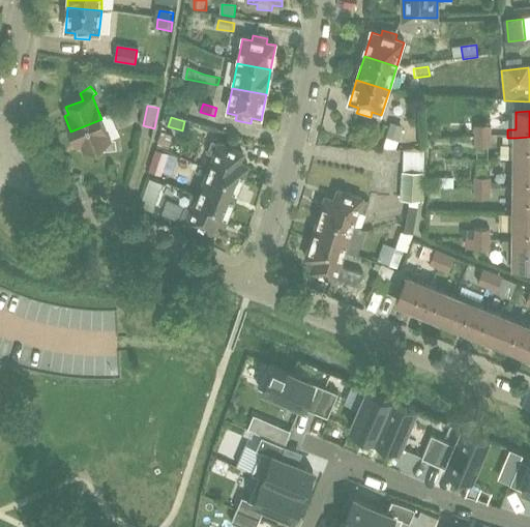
[(101,119),(70,132),(77,148),(82,146),(84,153),(101,146),(105,152),(117,151),(116,141),(112,142),(101,119)]
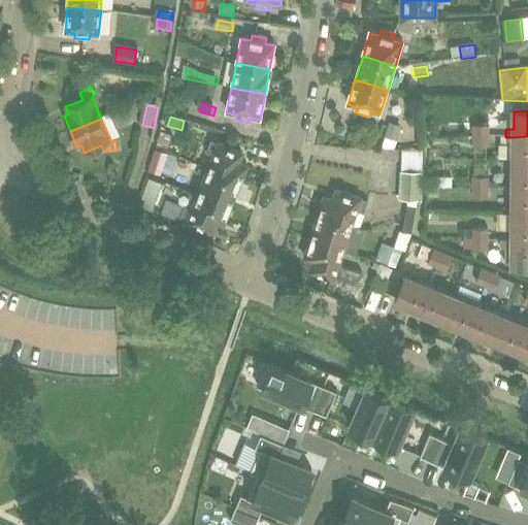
[(397,141),(397,139),(400,130),(389,126),(388,130),(385,138),(397,141)]
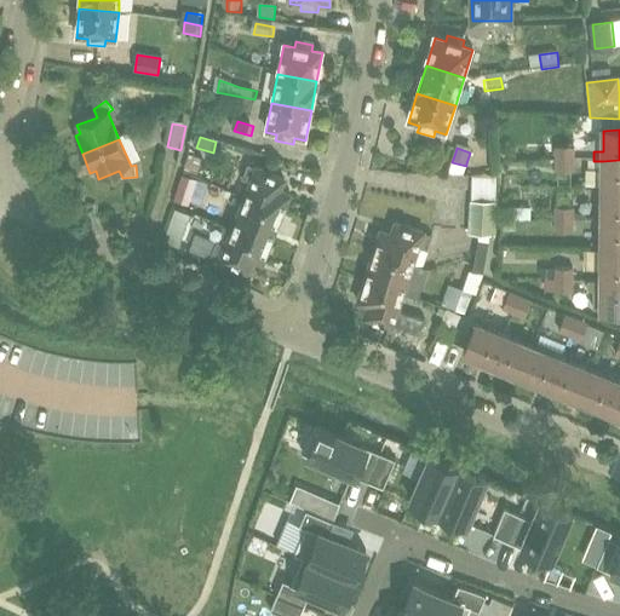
[(555,162),(574,162),(574,150),(555,150),(555,162)]
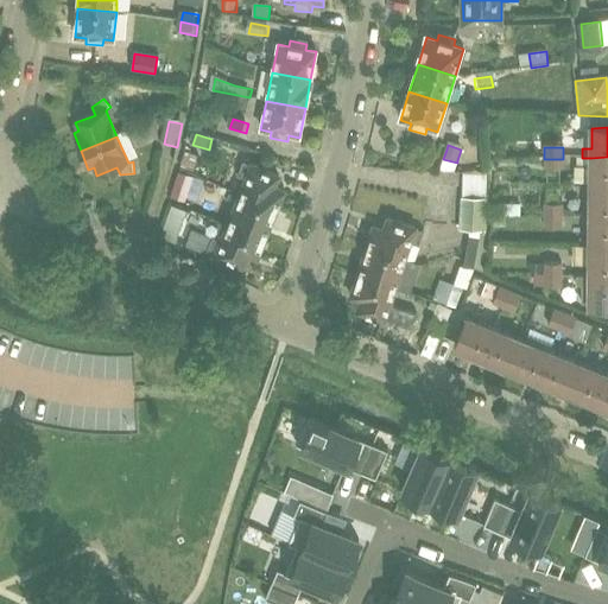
[(192,172),(197,158),(194,157),(184,153),(179,167),(183,169),(192,172)]
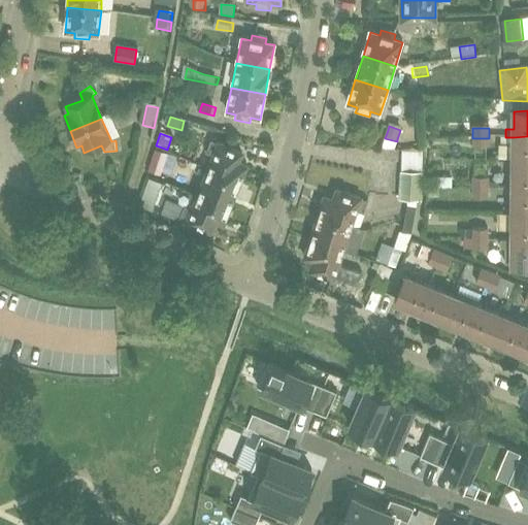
[(514,163),(527,162),(527,136),(514,137),(514,163)]
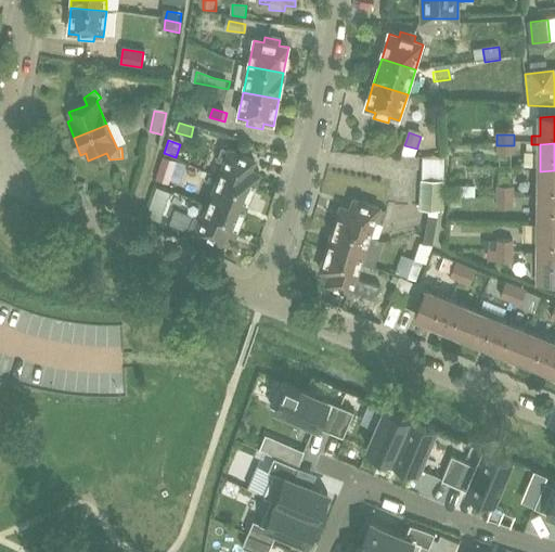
[(514,145),(497,145),(497,156),(514,156),(514,145)]
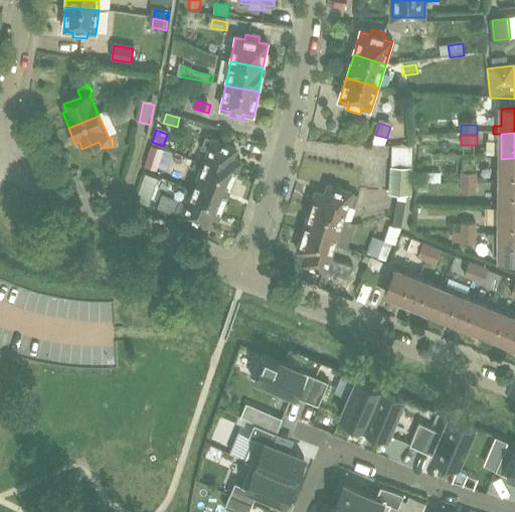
[(203,166),(233,179),(234,177),(237,175),(239,169),(239,166),(240,163),(231,160),(235,150),(213,141),(206,138),(201,150),(208,153),(203,166)]
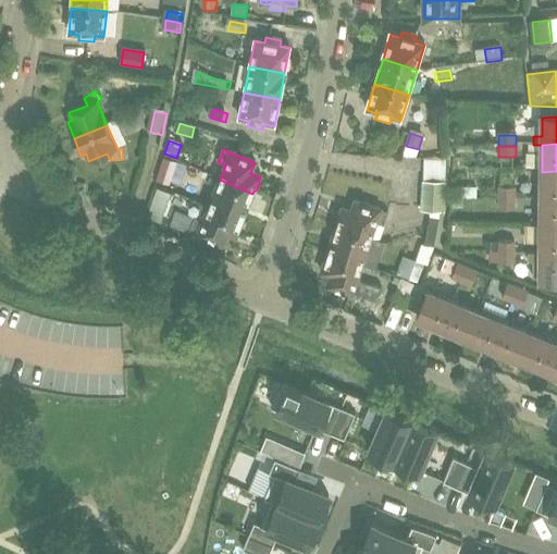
[(178,164),(163,160),(158,180),(173,184),(178,164)]
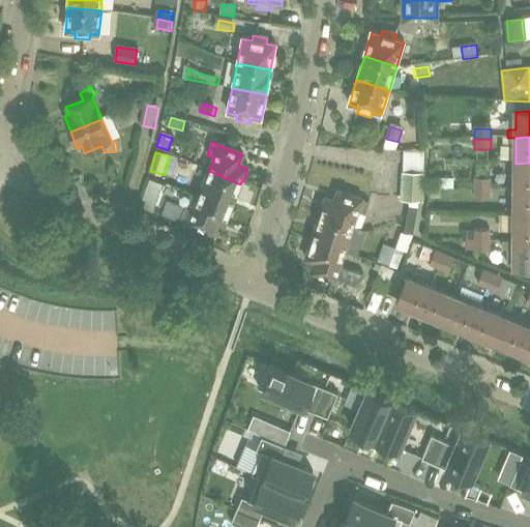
[(514,189),(529,189),(529,163),(516,164),(514,189)]
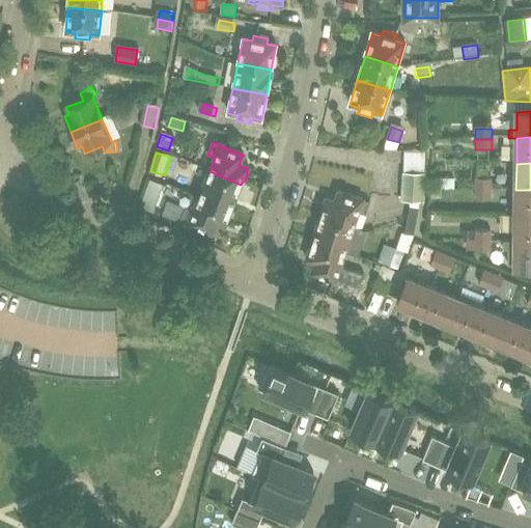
[(231,211),(241,185),(210,171),(199,197),(231,211)]
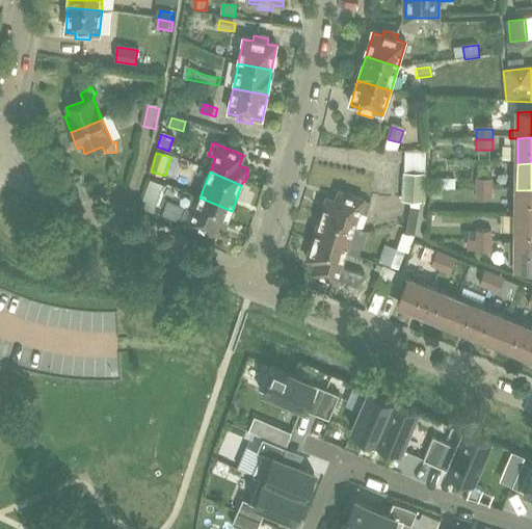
[(424,178),(403,177),(402,204),(423,205),(424,178)]
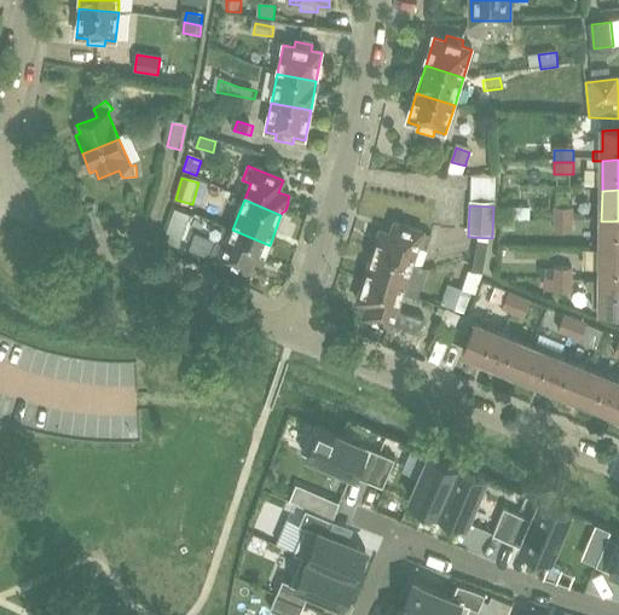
[(553,222),(572,222),(572,210),(553,210),(553,222)]
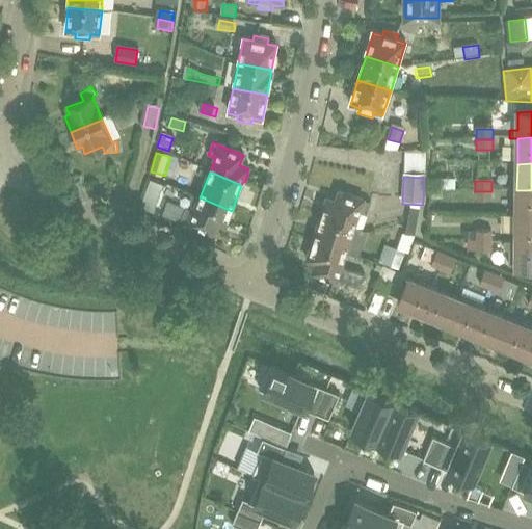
[(166,187),(153,182),(143,210),(157,214),(166,187)]
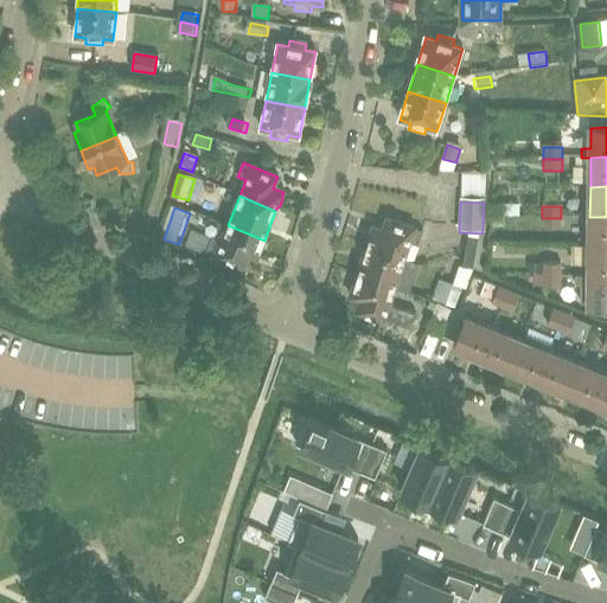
[(589,247),(606,247),(606,217),(589,217),(589,247)]
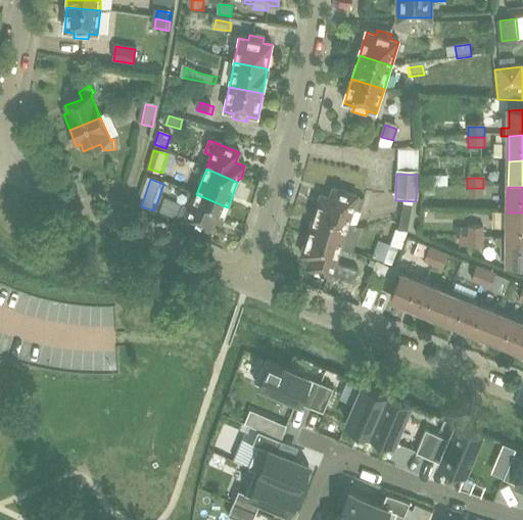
[(483,188),(467,188),(467,198),(483,198),(483,188)]
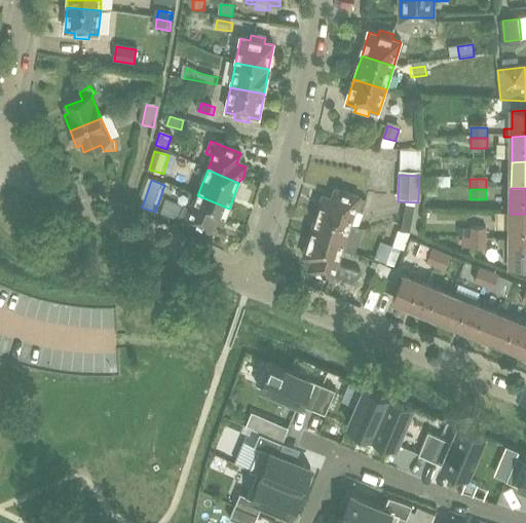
[(317,215),(349,225),(354,212),(363,214),(367,201),(359,199),(359,198),(336,191),(332,201),(324,198),(323,201),(321,203),(318,210),(318,213),(317,215)]
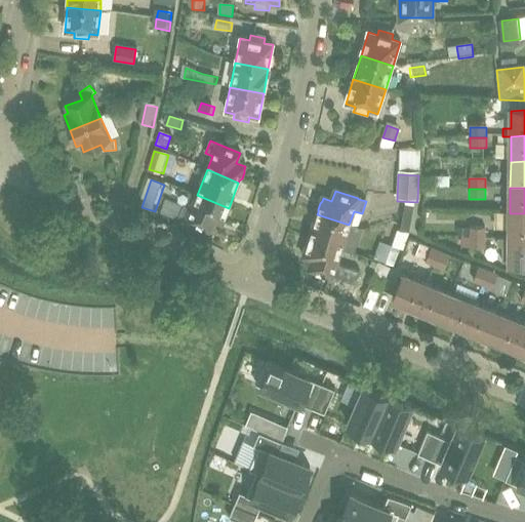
[(228,210),(229,208),(197,195),(191,210),(183,207),(178,217),(187,222),(209,231),(213,221),(221,225),(223,222),(225,219),(228,213),(228,210)]
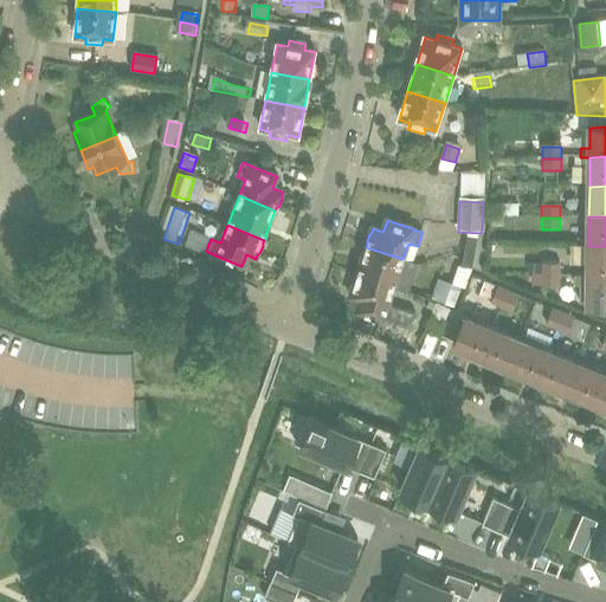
[(465,269),(472,270),(478,240),(471,239),(465,238),(461,267),(465,269)]
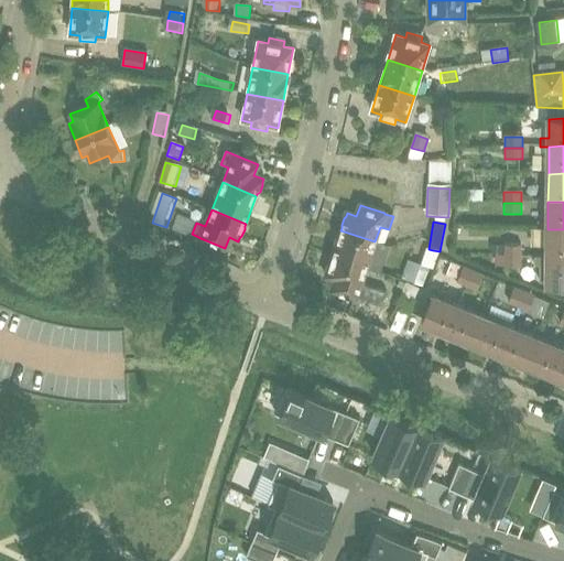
[(548,258),(563,257),(563,229),(548,229),(548,258)]
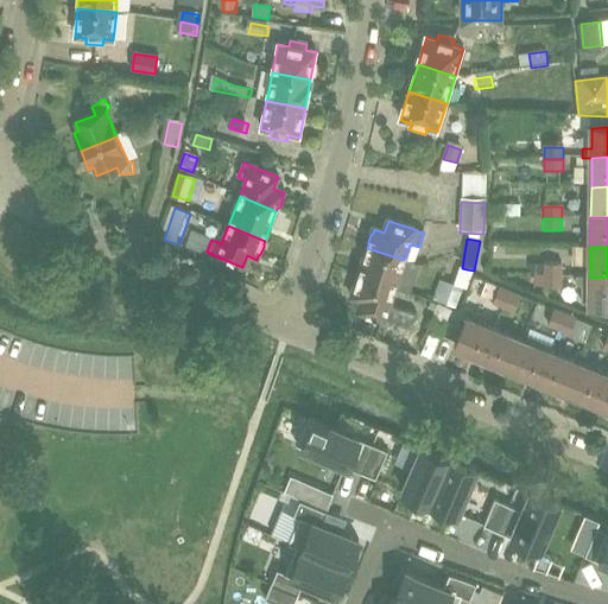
[(394,290),(404,260),(367,248),(358,277),(394,290)]
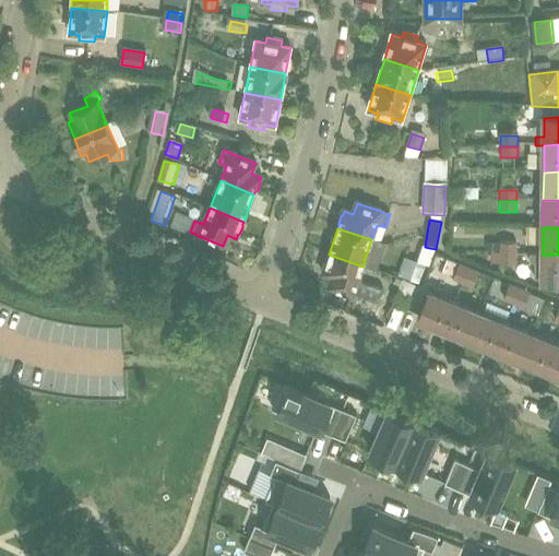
[(499,255),(516,256),(516,245),(499,245),(499,255)]
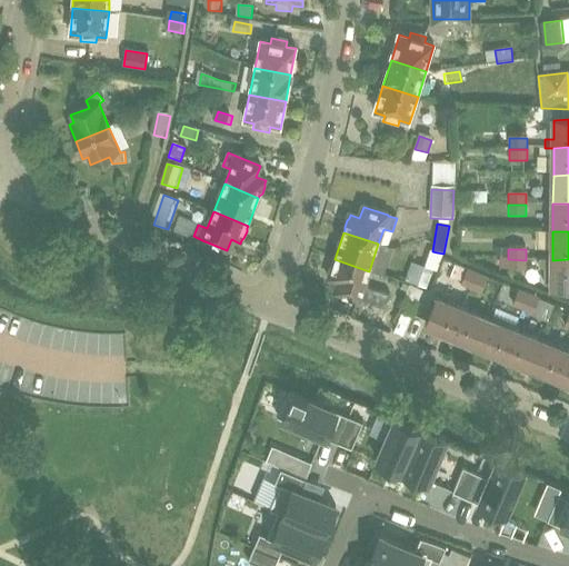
[(365,287),(369,271),(335,259),(333,262),(331,266),(329,272),(330,276),(329,279),(338,283),(335,293),(359,301),(360,300),(385,309),(389,296),(365,287)]
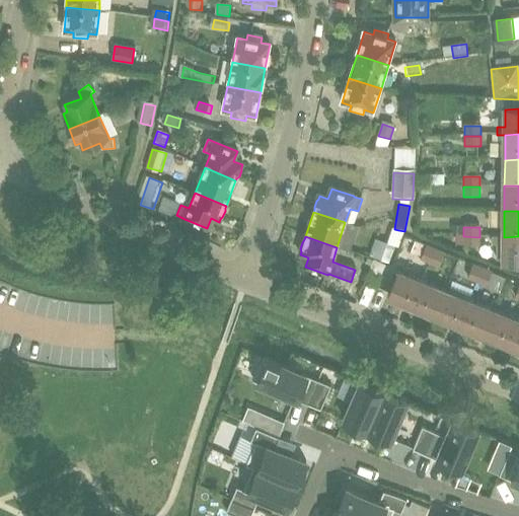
[(479,246),(479,237),(463,236),(455,236),(455,246),(479,246)]
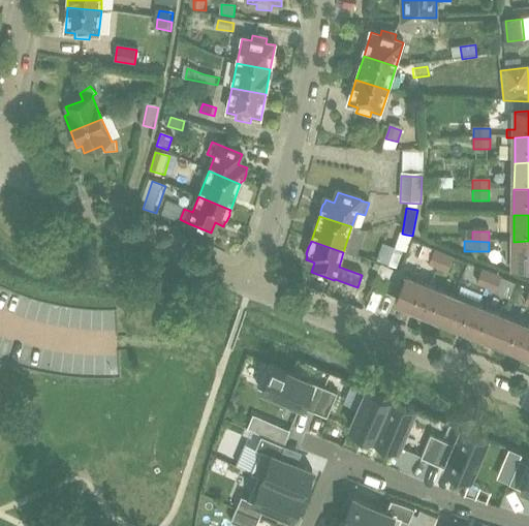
[(528,267),(528,241),(514,242),(514,268),(528,267)]
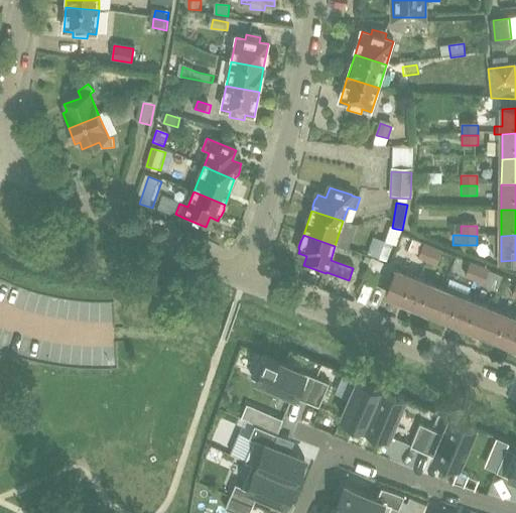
[(392,245),(383,242),(376,259),(386,262),(392,245)]
